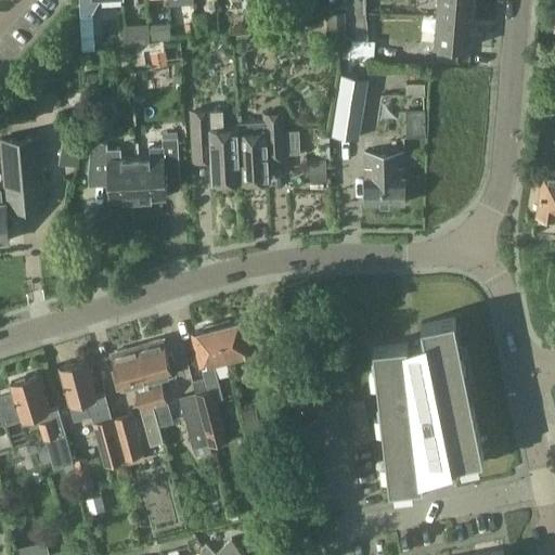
[(123,2),(123,0),(79,0),(81,17),(92,17),(100,3),(123,2)]
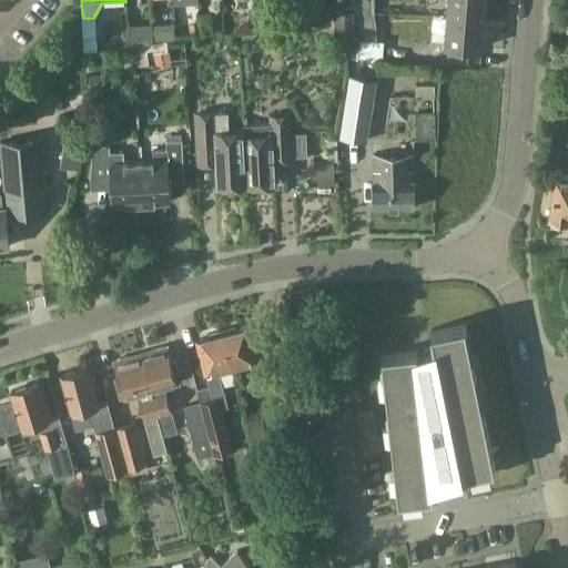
[(485,20),(486,0),(448,0),(447,17),(485,20)]
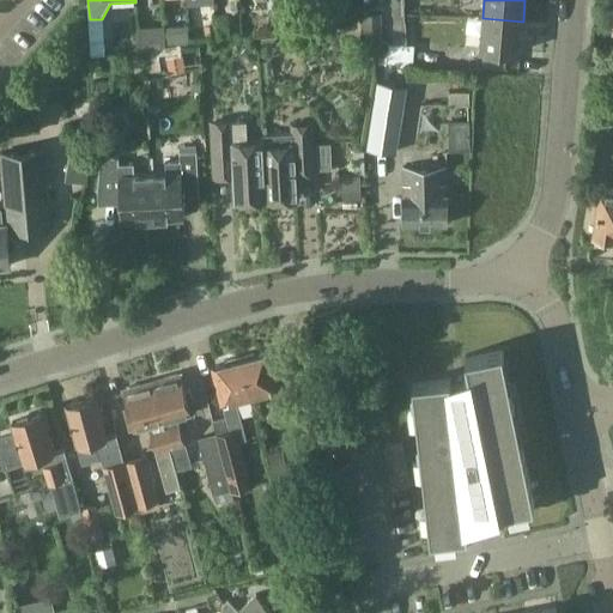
[(214,16),(216,24),(216,37),(230,37),(229,14),(214,16)]
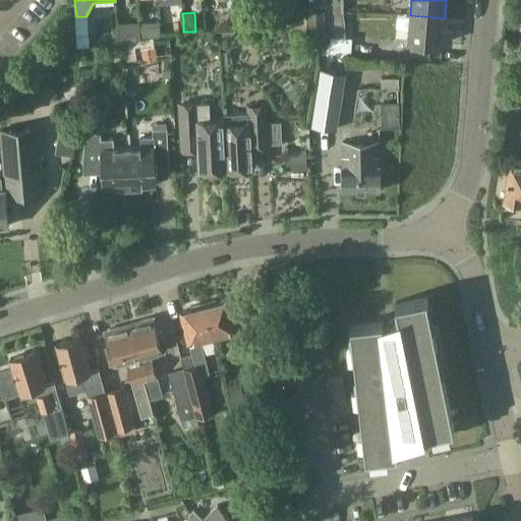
[(310,35),(325,35),(325,12),(310,12),(310,35)]
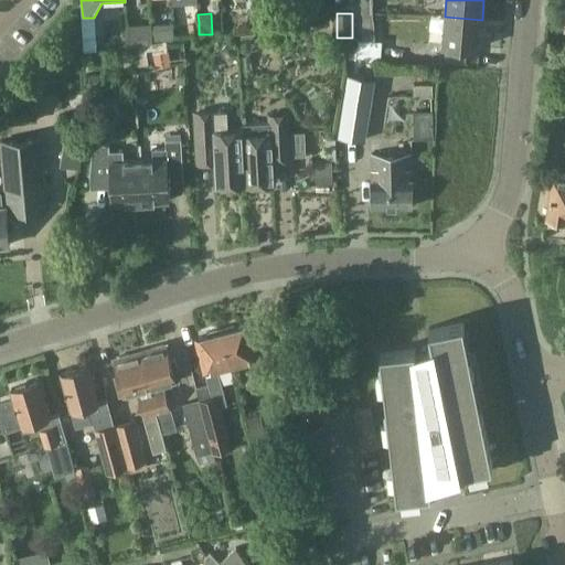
[(480,49),(482,20),(445,17),(443,45),(480,49)]
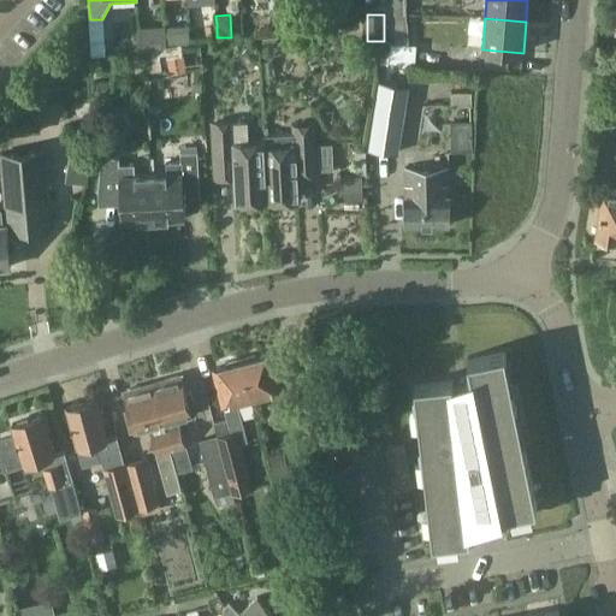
[(217,40),(217,37),(217,24),(206,24),(207,40),(217,40)]
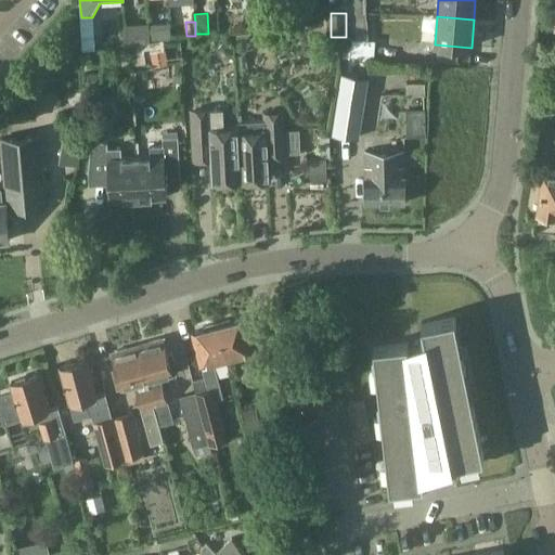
[(366,23),(356,23),(357,39),(368,39),(366,23)]
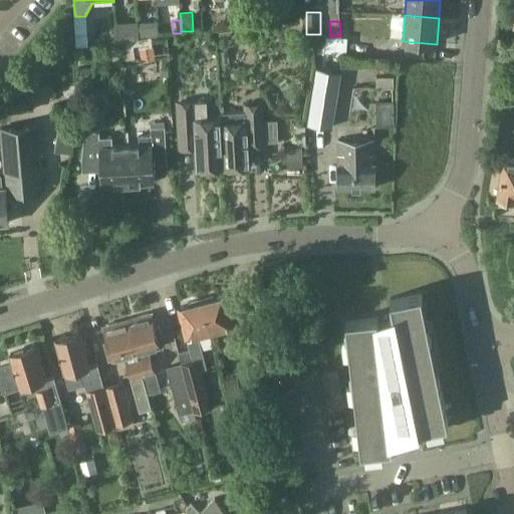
[(137,74),(155,72),(152,43),(134,46),(137,74)]
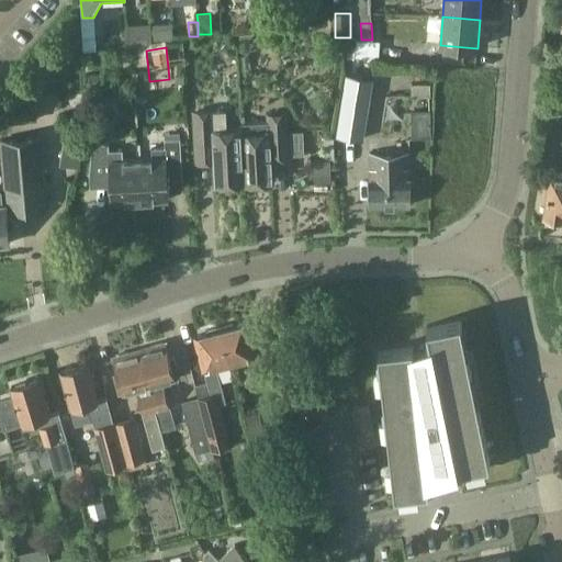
[(353,134),(362,91),(340,87),(332,130),(353,134)]
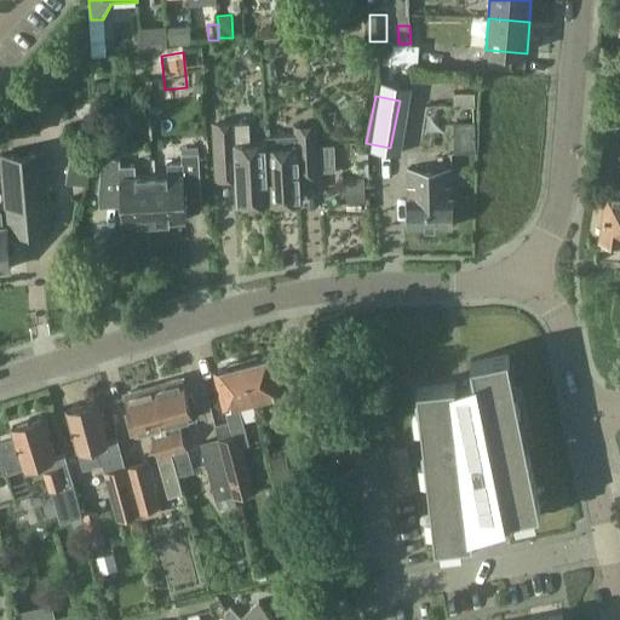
[(475,96),(454,96),(454,124),(476,124),(475,96)]
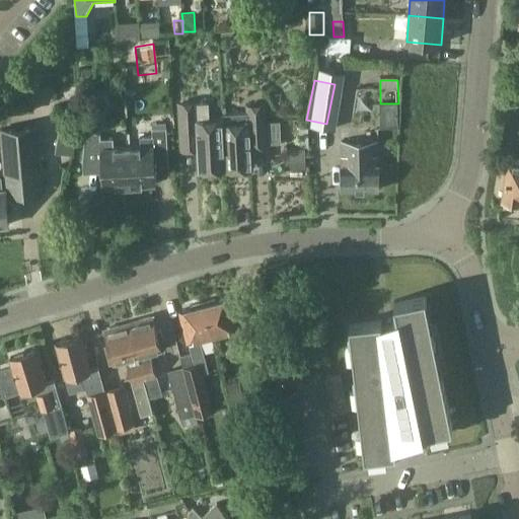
[(225,168),(223,124),(223,120),(211,121),(210,101),(179,103),(182,153),(198,152),(199,170),(225,168)]
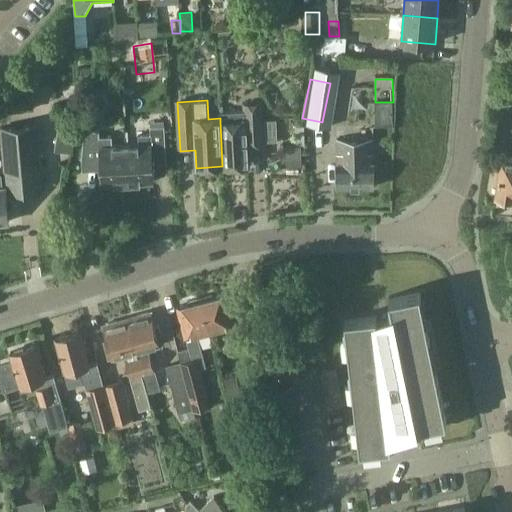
[(220,122),(222,166),(248,165),(247,146),(265,145),(265,142),(275,141),(274,121),(265,121),(264,103),(243,104),(243,111),(220,113),(220,118),(220,122)]
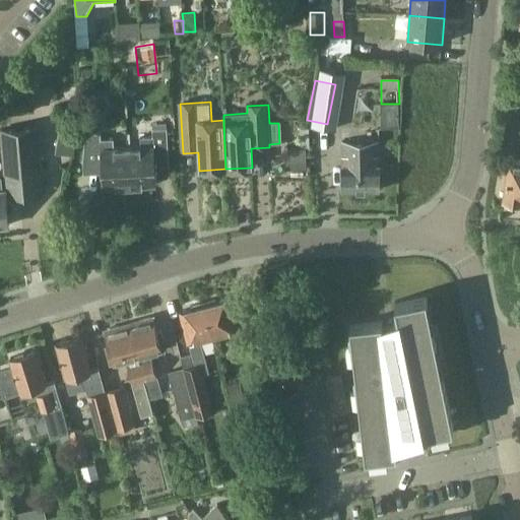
[(5,189),(0,189),(0,225),(8,224),(5,197),(45,192),(40,128),(0,132),(5,189)]
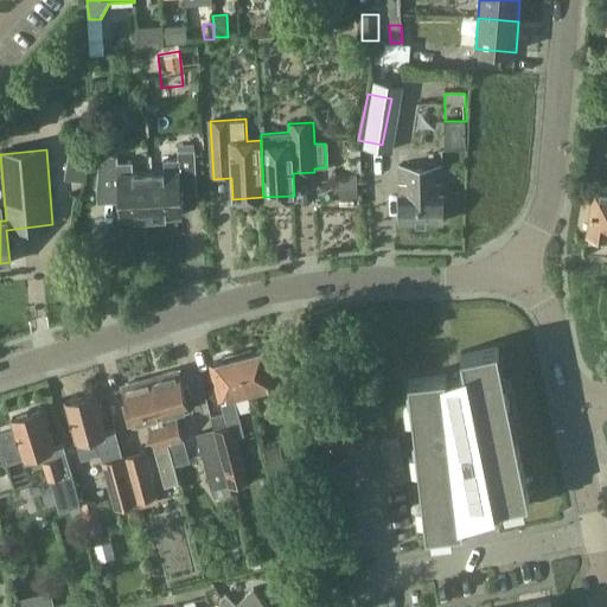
[(148,172),(151,217),(181,216),(180,199),(198,198),(196,151),(178,152),(178,159),(165,160),(165,171),(148,172)]
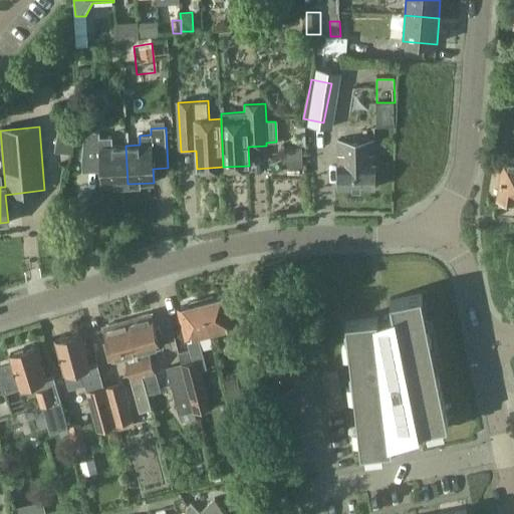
[(127,184),(125,146),(113,146),(112,138),(100,139),(100,132),(85,133),(83,160),(84,172),(100,171),(101,186),(127,184)]
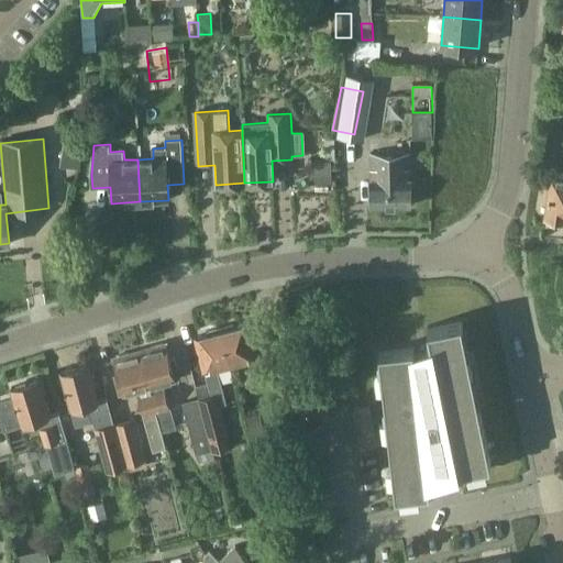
[(371,206),(410,206),(409,153),(371,153),(371,206)]
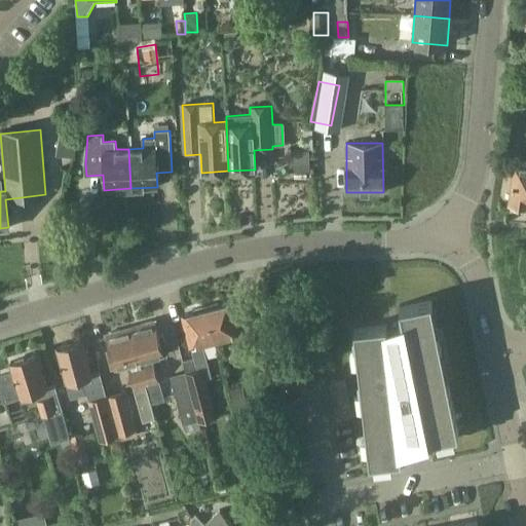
[(303,151),(289,152),(290,173),(310,172),(309,151),(303,151)]
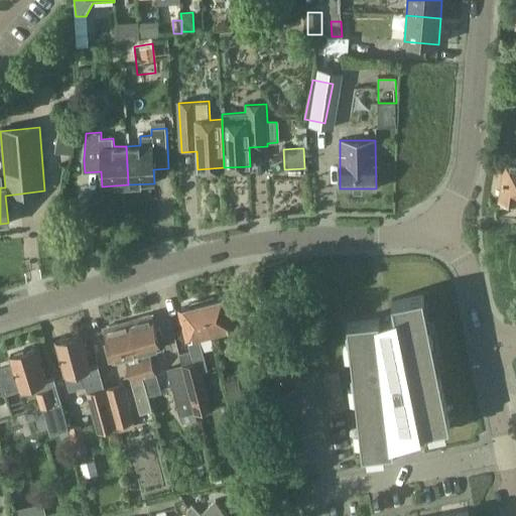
[(515,161),(506,160),(500,199),(515,200),(515,161)]
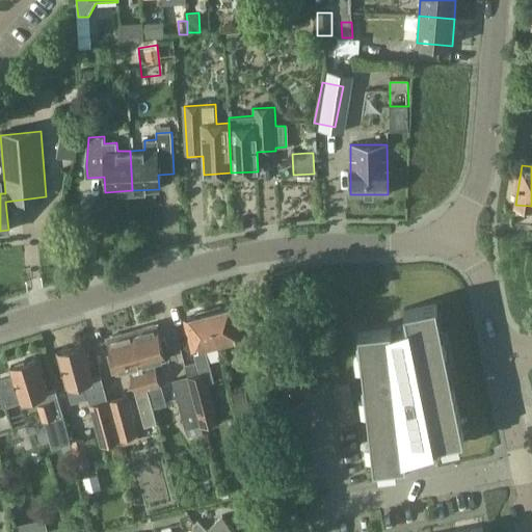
[(463,435),(440,318),(436,301),(403,308),(407,323),(391,331),(391,329),(357,334),(373,470),(406,466),(405,452),(430,440),(431,443),(463,435)]
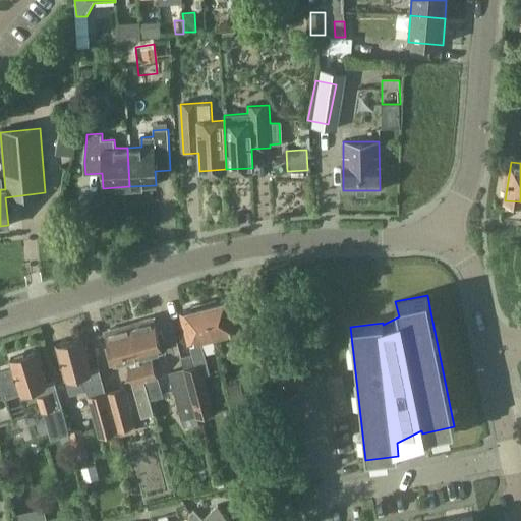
[(302,298),(291,299),(294,317),(305,316),(302,298)]
